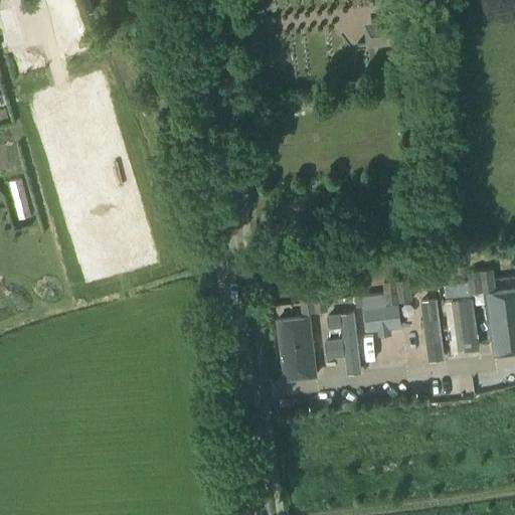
[(364,20),(365,44),(393,43),(392,18),(364,20)]
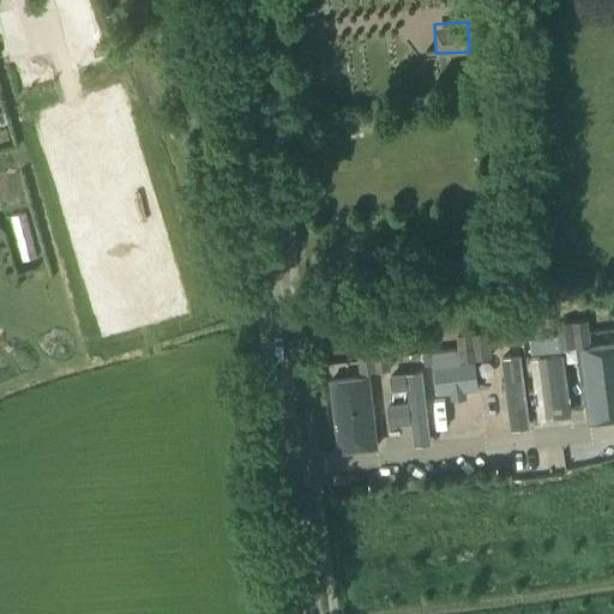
[(587,319),(571,320),(575,347),(579,345),(589,344),(587,319)]
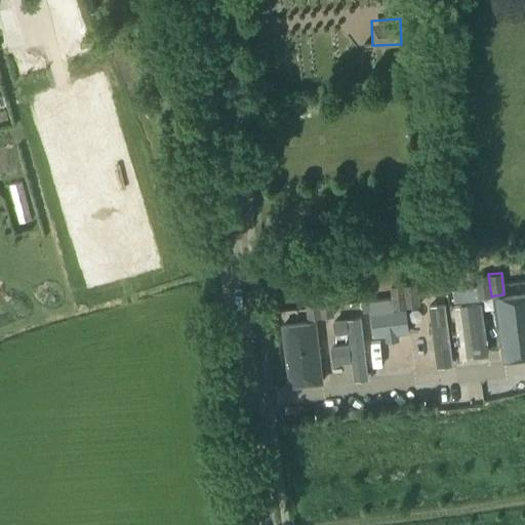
[(479,297),(491,296),(488,274),(476,276),(479,297)]
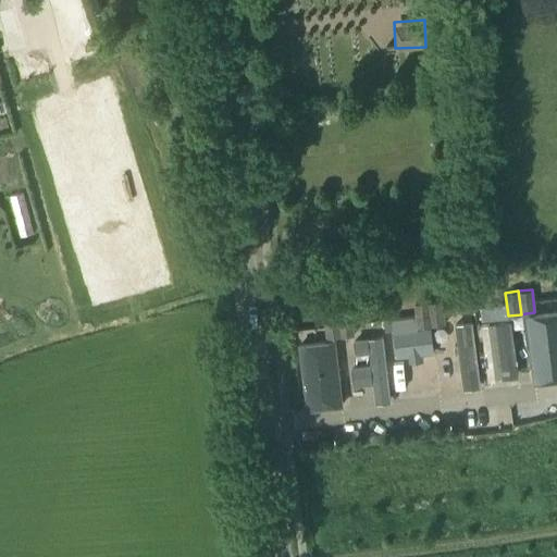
[(441,300),(428,301),(431,325),(444,323),(441,300)]
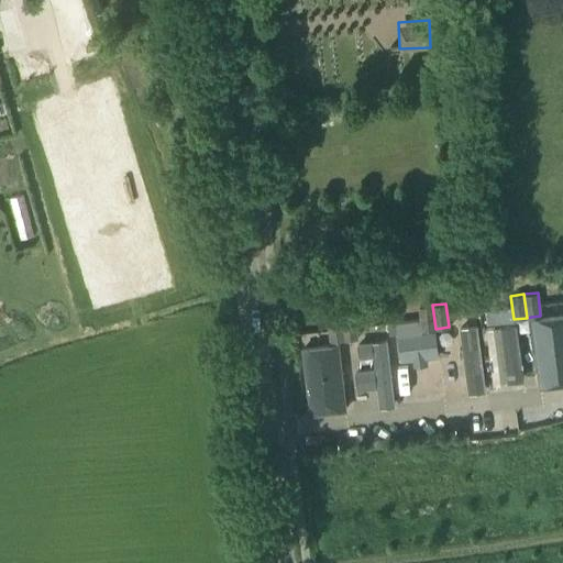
[(422,330),(435,329),(432,305),(419,307),(421,321),(422,330)]
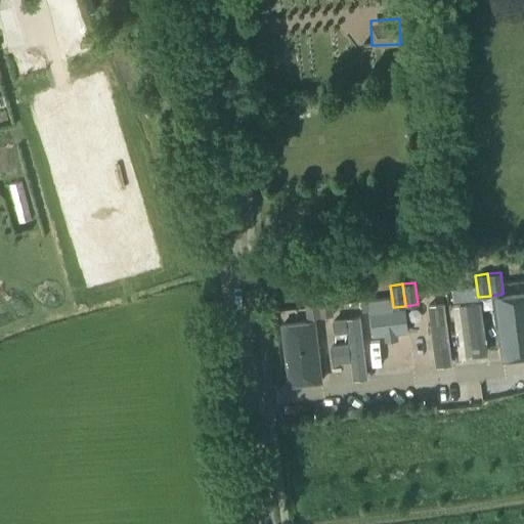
[(523,291),(503,294),(494,295),(501,357),(523,353),(523,291)]
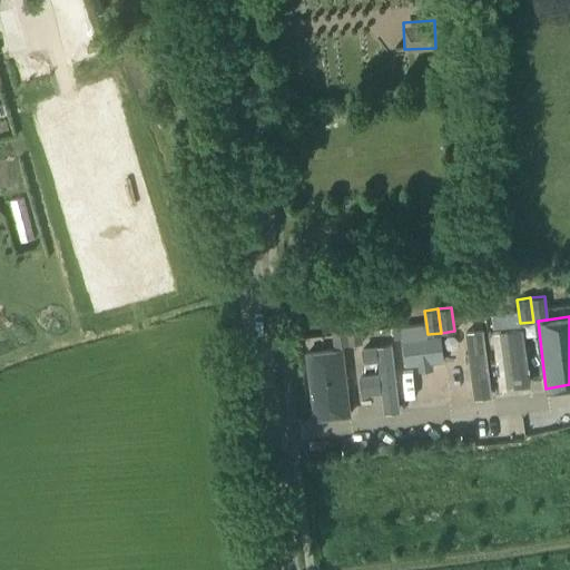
[(359,318),(345,321),(349,344),(362,343),(359,318)]
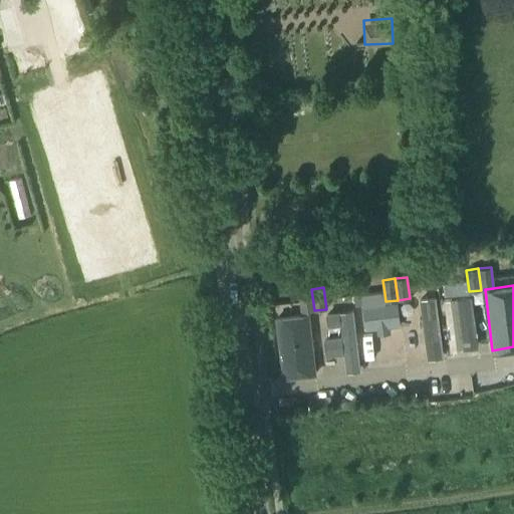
[(301,312),(314,310),(311,289),(298,291),(301,312)]
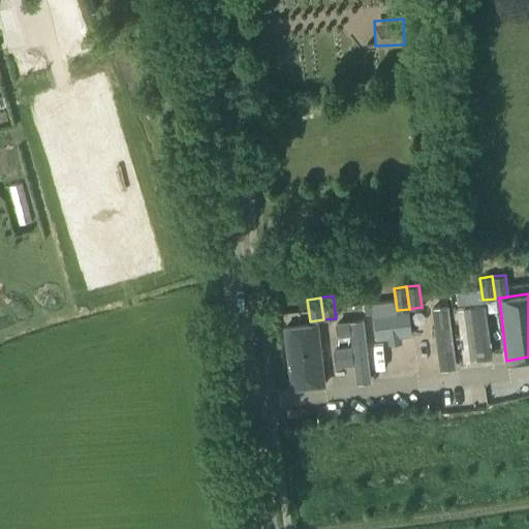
[(396,311),(397,310),(396,302),(372,305),(376,339),(389,337),(389,341),(400,340),(399,336),(411,334),(408,312),(397,314),(396,311)]
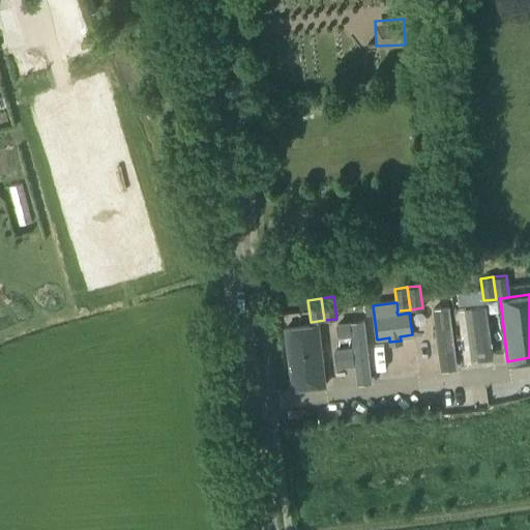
[(458,367),(449,306),(433,307),(440,370),(458,367)]
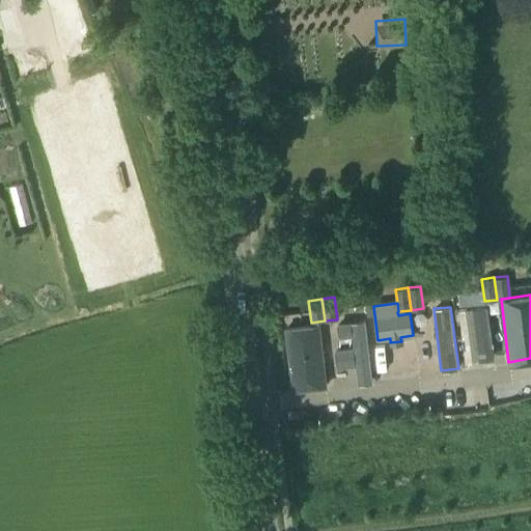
[(486,307),(459,310),(466,362),(479,360),(478,357),(493,355),(486,307)]
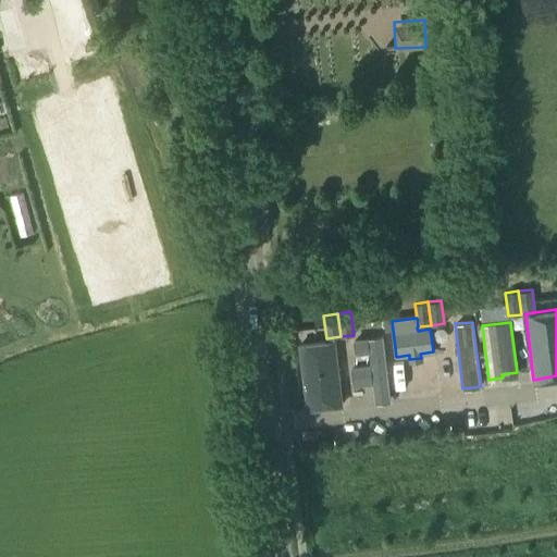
[(390,398),(382,337),(356,341),(357,351),(370,350),(372,364),(350,368),(353,384),(374,382),(376,399),(390,398)]
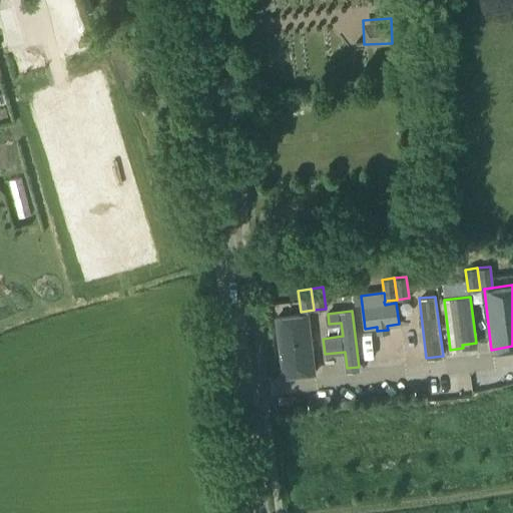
[(297,375),(299,374),(317,372),(310,317),(310,316),(292,318),(277,320),(284,376),(297,375)]
